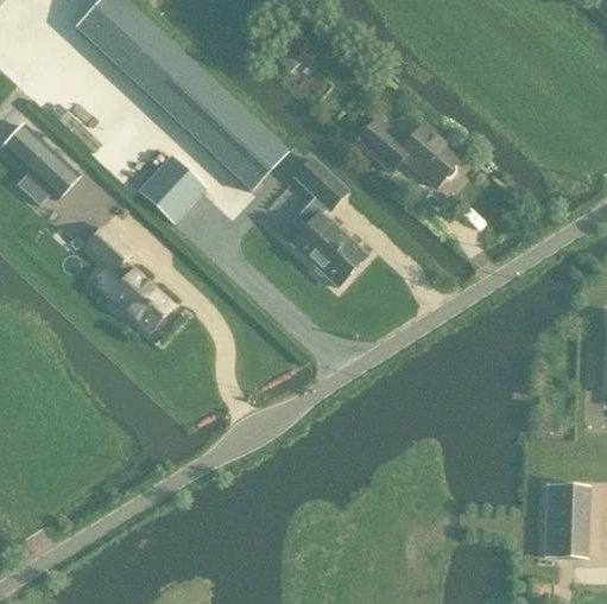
[(103,0),(77,29),(252,192),(288,153),(122,0),(103,0)]
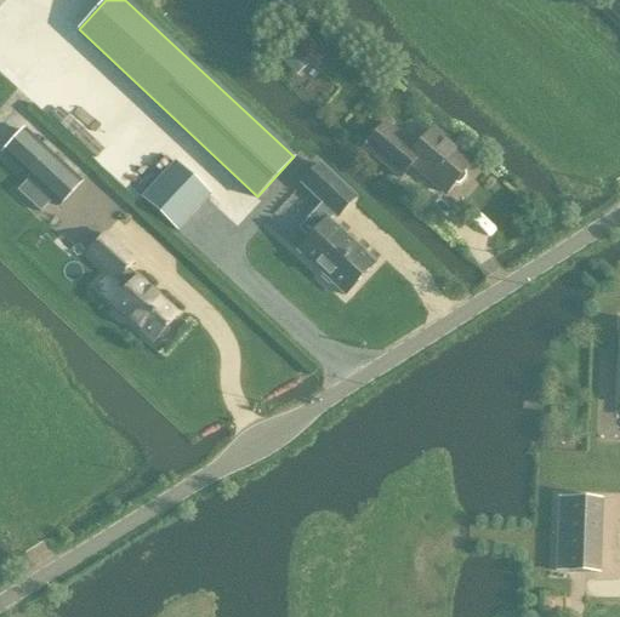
[(289,38),(276,50),(283,57),(297,73),(311,62),(296,45),(289,38)]
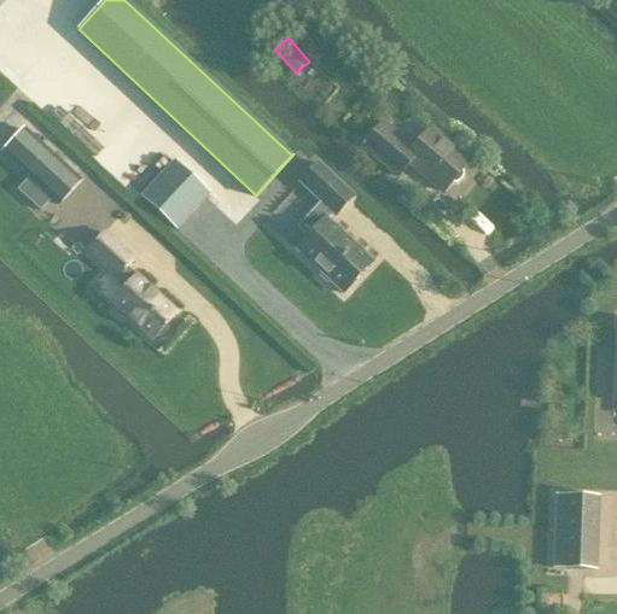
[(364,144),(400,174),(412,162),(444,189),(453,181),(457,182),(461,179),(465,173),(463,169),(471,159),(457,148),(458,142),(448,134),(443,136),(431,127),(418,142),(411,144),(384,121),(364,144)]
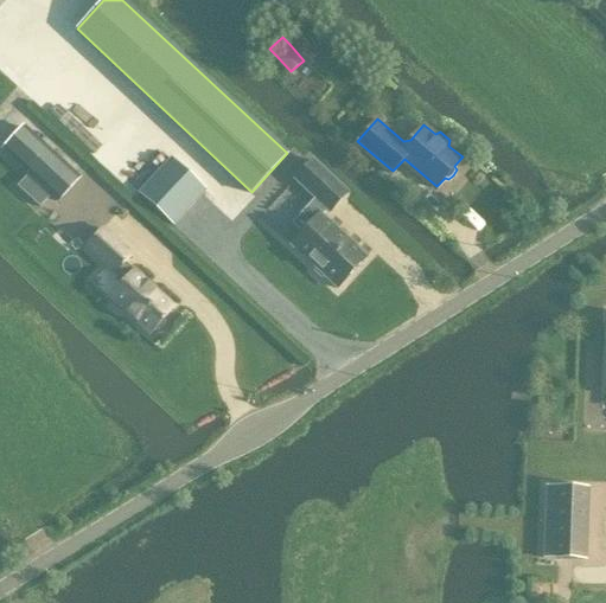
[(172,155),(139,191),(174,224),(208,188),(172,155)]
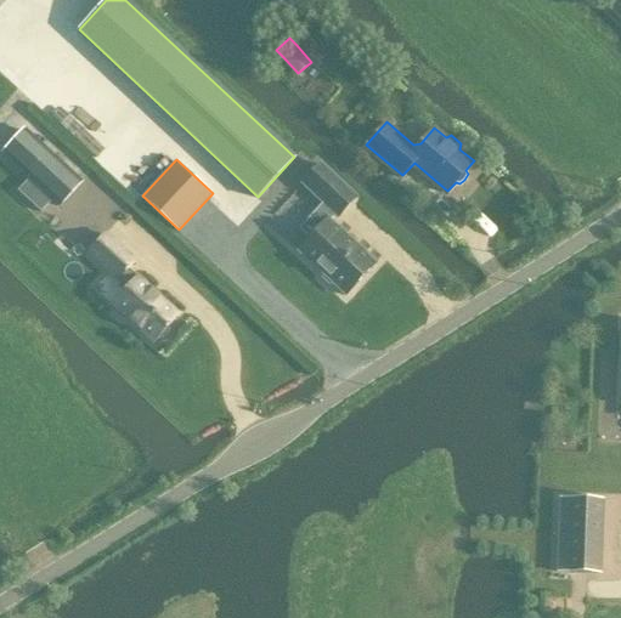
[(323,200),(300,226),(311,237),(300,249),(322,270),(322,276),(329,282),(334,282),(346,293),(376,261),(331,219),(337,213),(339,215),(357,196),(321,162),(303,182),(323,200)]
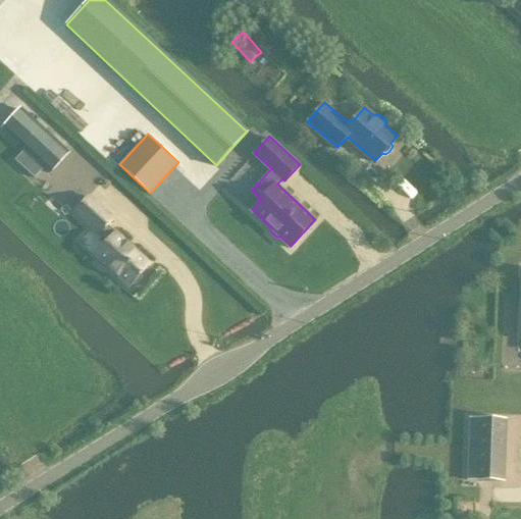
[(108,224),(114,218),(89,195),(74,210),(100,234),(101,232),(108,240),(95,254),(97,255),(97,260),(103,265),(108,265),(129,286),(133,283),(137,282),(143,276),(143,272),(151,263),(116,230),(115,231),(108,224)]
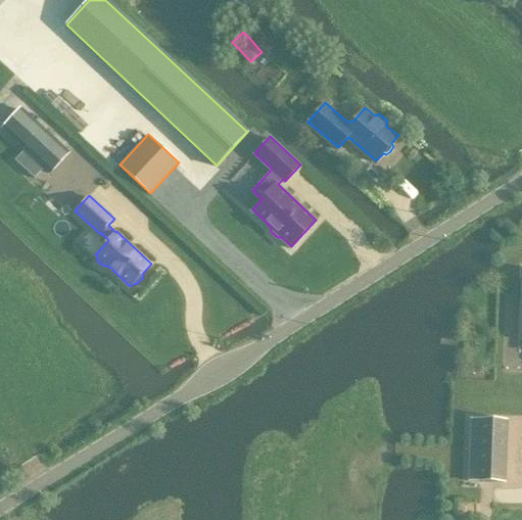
[(471,417),(469,479),(506,480),(508,419),(471,417)]
